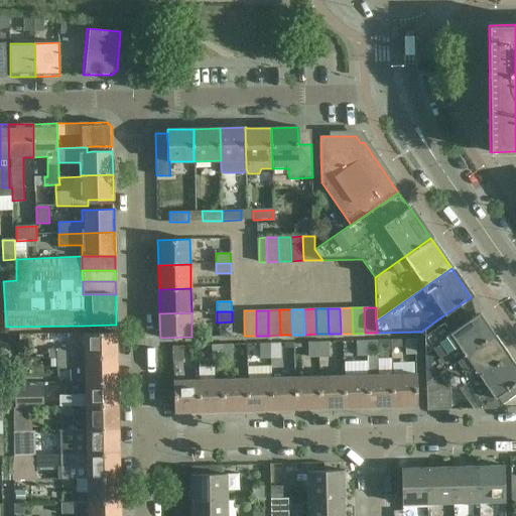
[(444,323),(437,328),(433,331),(433,334),(425,340),(426,382),(492,337),(477,316),(452,334),(444,323)]
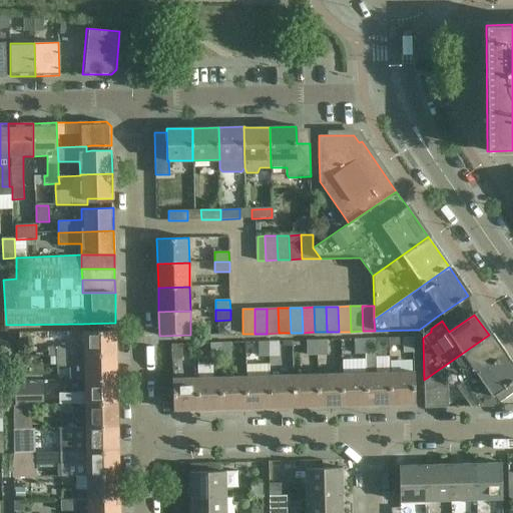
[(116,355),(115,330),(84,331),(84,346),(56,347),(56,348),(42,348),(42,357),(57,357),(57,356),(116,355)]
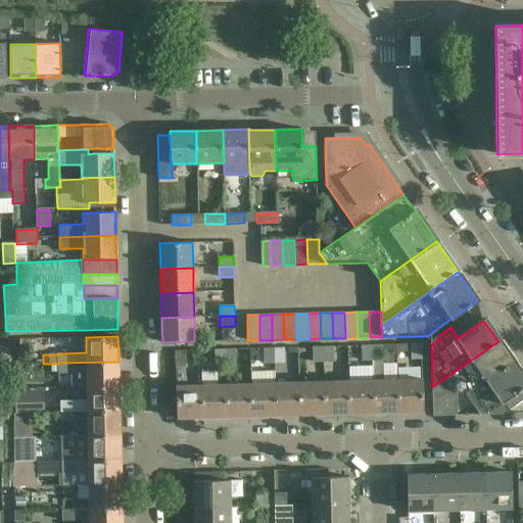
[(514,365),(498,341),(432,387),(432,393),(444,393),(457,392),(450,383),(461,377),(469,390),(486,379),(488,381),(514,365)]
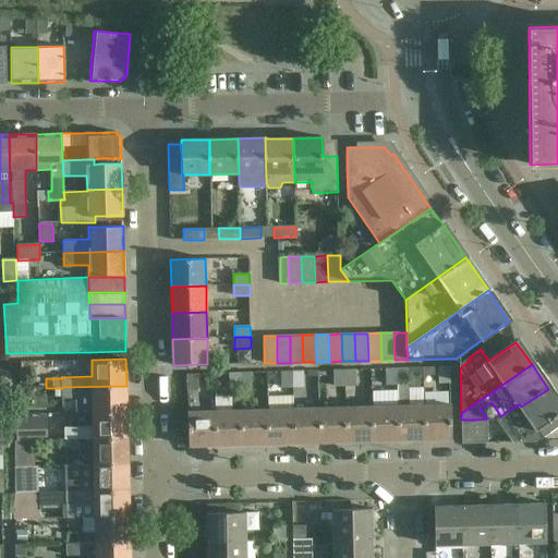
[(450,367),(438,367),(439,384),(450,383),(450,367)]
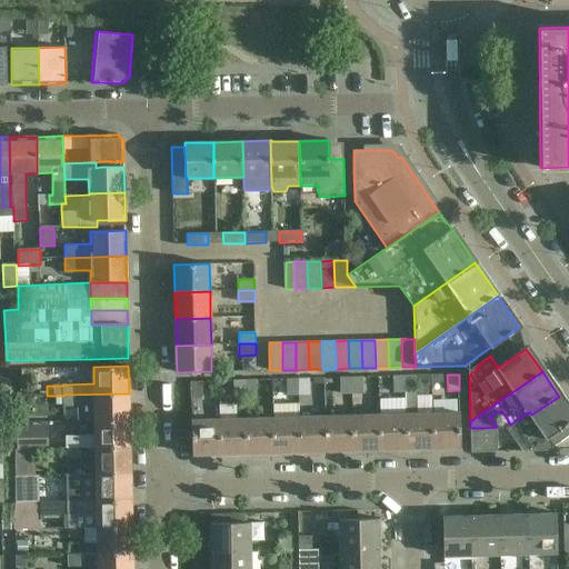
[(405,392),(405,376),(393,377),(393,392),(405,392)]
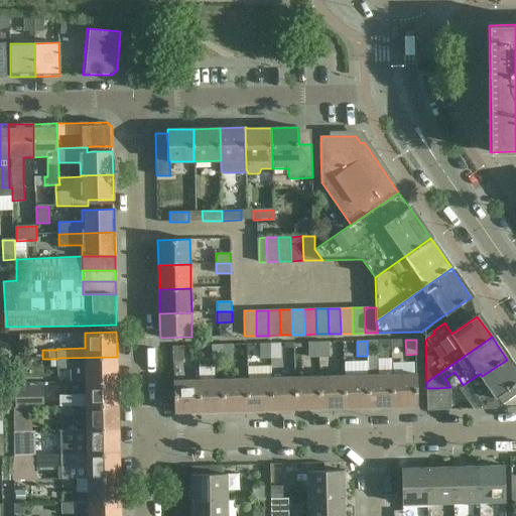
[(367,341),(367,356),(377,356),(377,341),(367,341)]
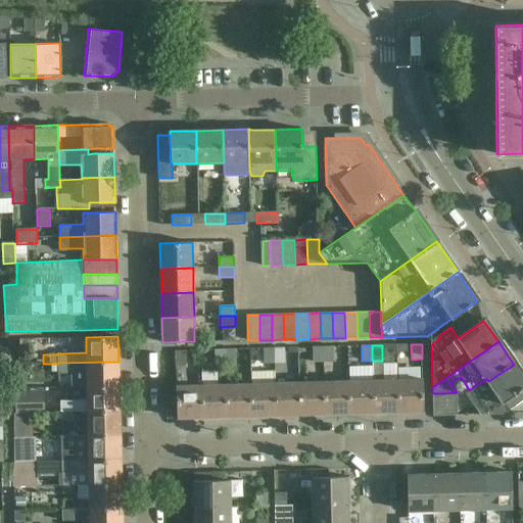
[(333,346),(323,347),(323,362),(333,362),(333,346)]
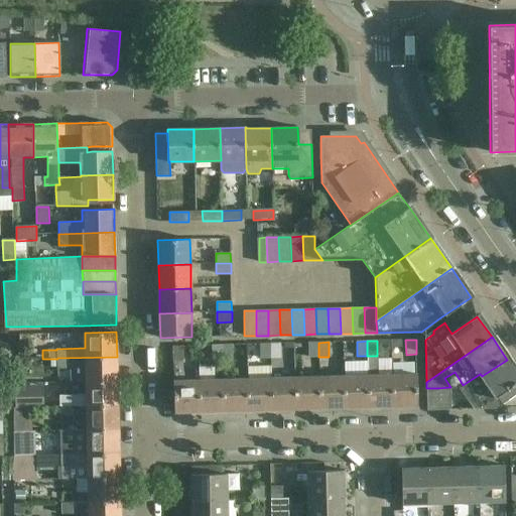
[(318,357),(318,343),(308,343),(308,357),(318,357)]
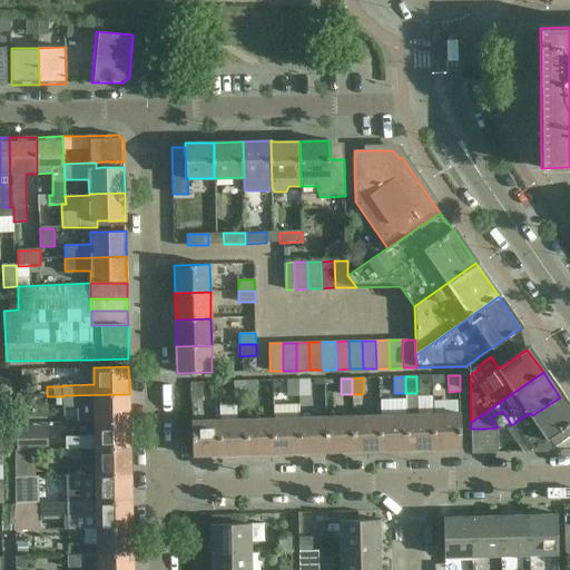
[(298,395),(298,380),(287,380),(287,396),(298,395)]
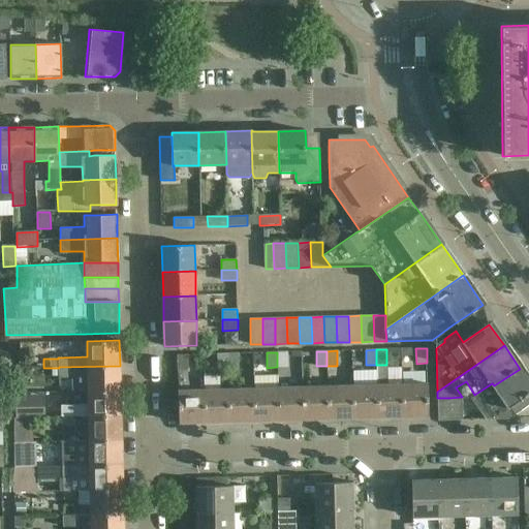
[(287,352),(277,352),(277,367),(287,367),(287,352)]
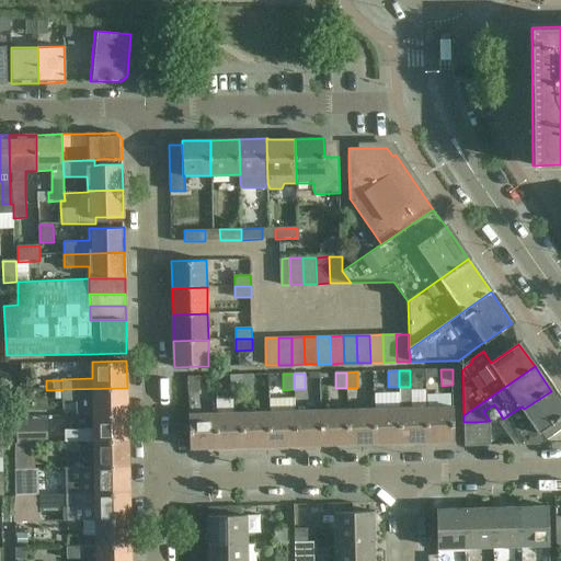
[(242,391),(241,375),(230,376),(230,391),(242,391)]
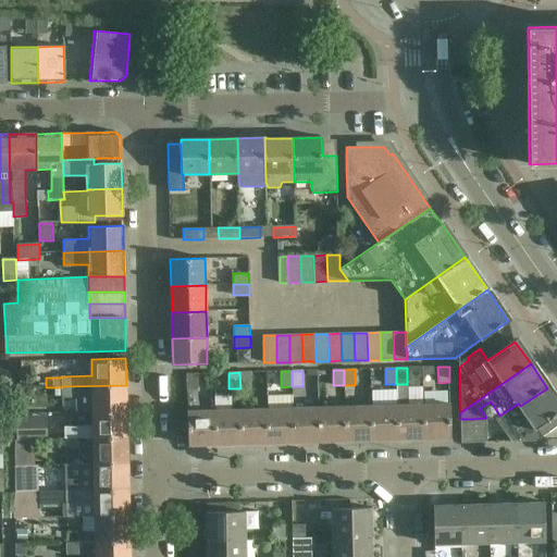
[(250,372),(239,372),(240,388),(251,388),(250,372)]
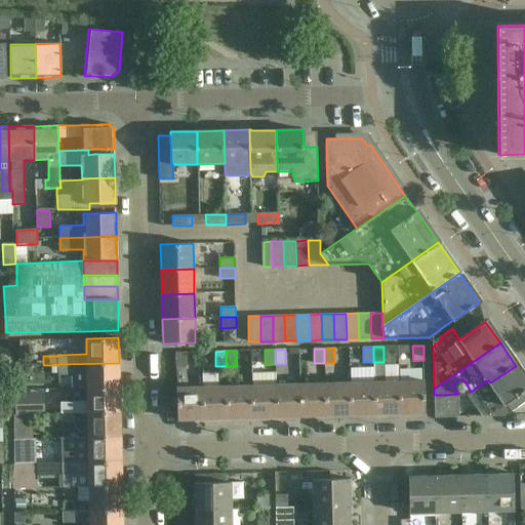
[(175,353),(176,367),(187,367),(187,352),(175,353)]
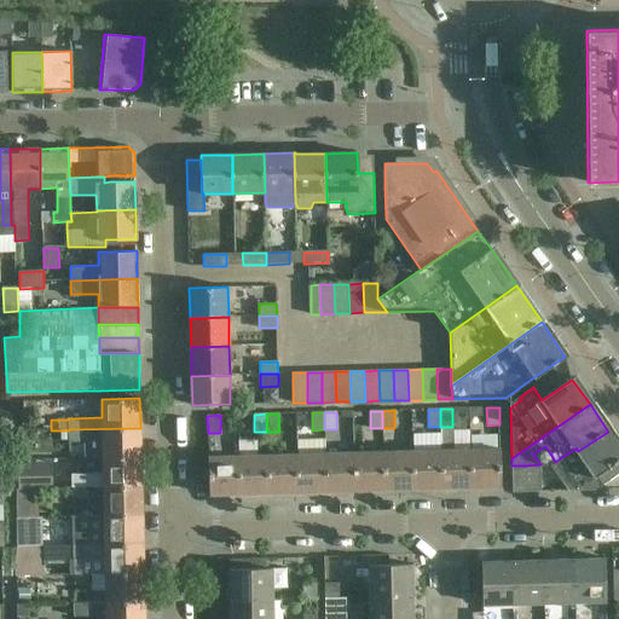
[(453,450),(452,427),(440,427),(441,450),(443,489),(472,487),(470,450),(453,450)]
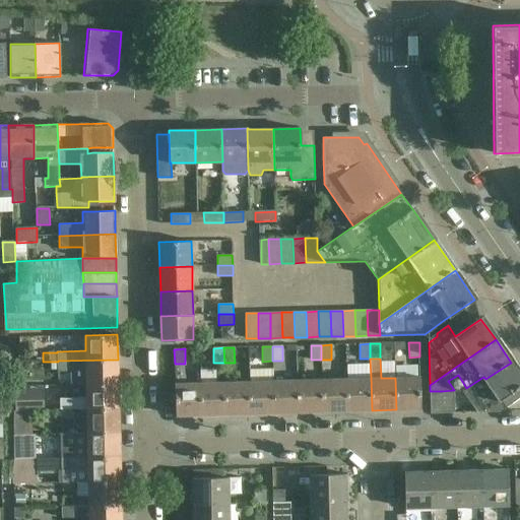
[(119,384),(118,360),(58,361),(58,362),(58,372),(73,372),(73,385),(86,385),(119,384)]
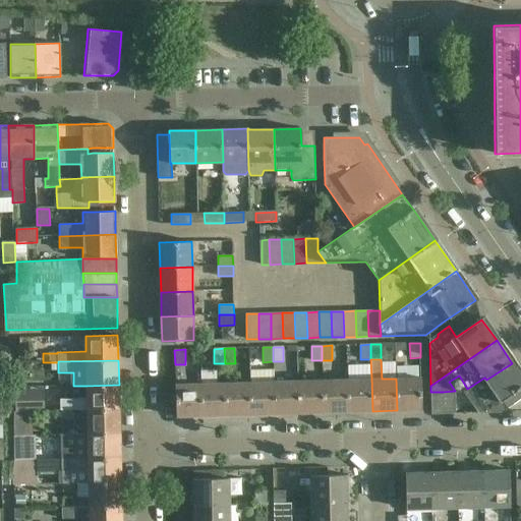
[(520,398),(520,375),(512,363),(486,380),(484,378),(467,389),(463,392),(478,413),(500,413),(520,398)]
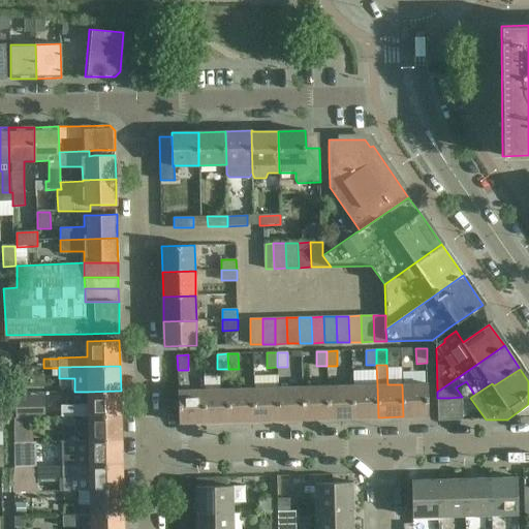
[(427,383),(402,384),(403,416),(428,416),(427,383)]
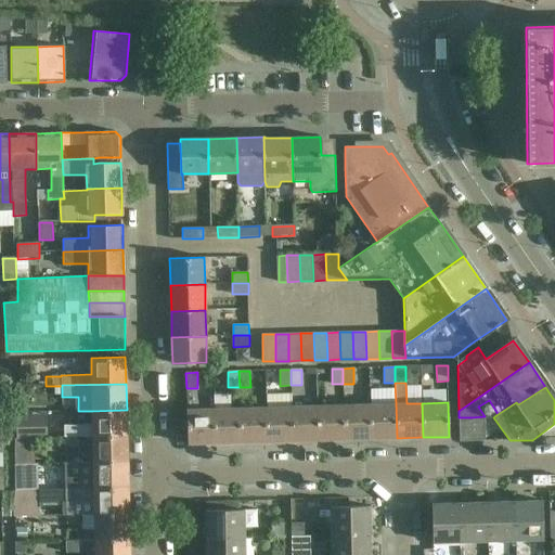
[(397,438),(396,403),(370,404),(371,439),(397,438)]
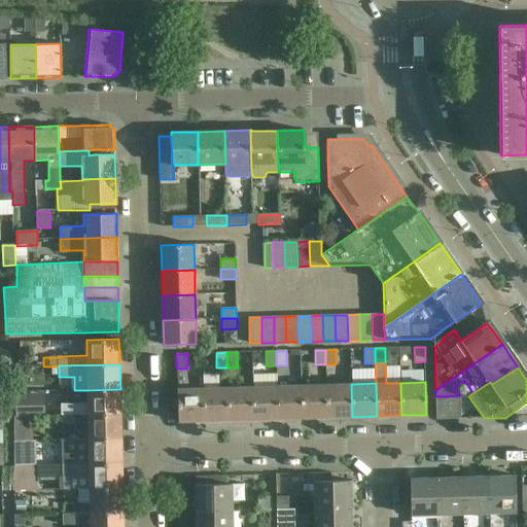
[(352,417),(351,384),(326,385),(327,417),(352,417)]
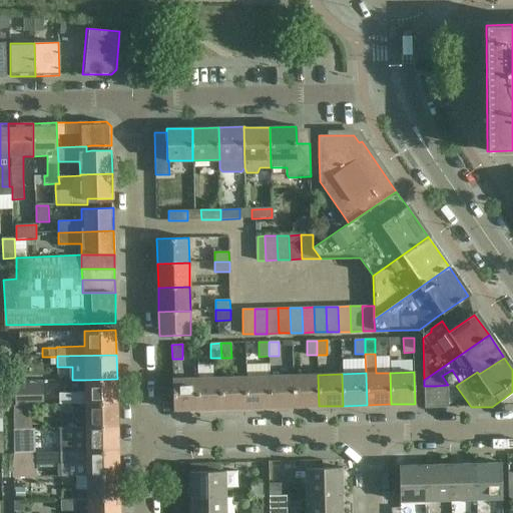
[(295,407),(294,375),(270,376),(271,408),(295,407)]
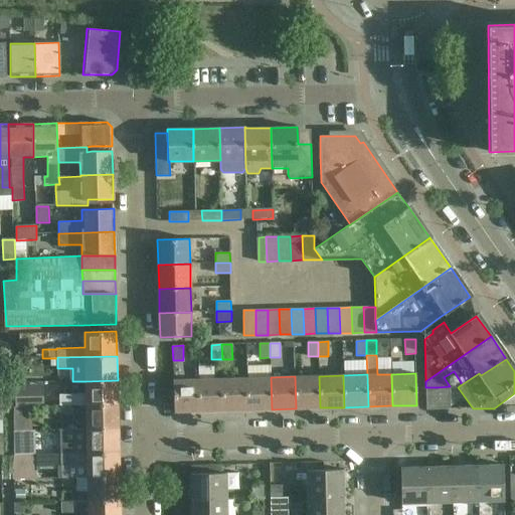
[(320,407),(319,376),(295,376),(296,408),(320,407)]
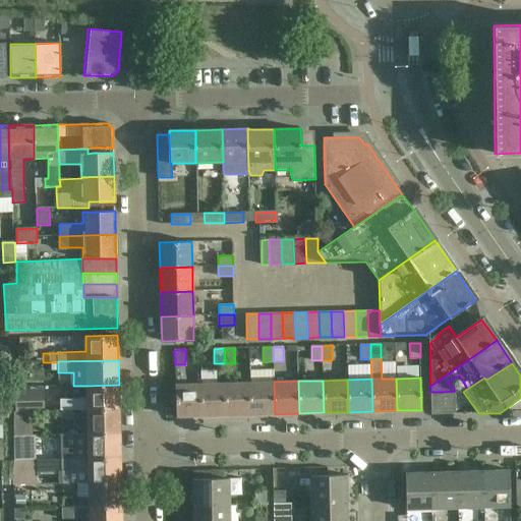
[(275,414),(274,382),(249,383),(250,414),(275,414)]
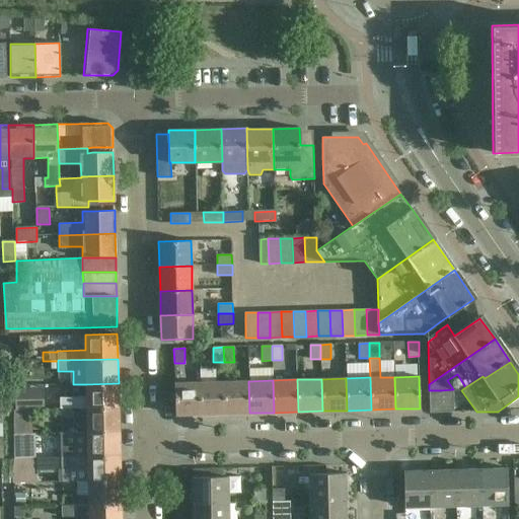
[(225,414),(224,381),(200,382),(201,415),(225,414)]
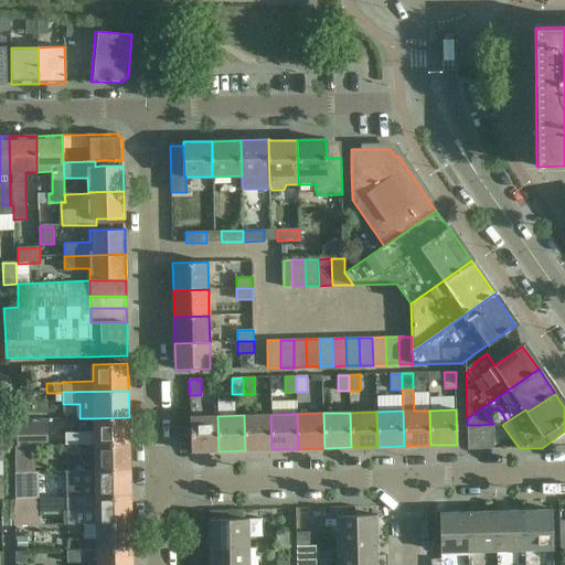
[(272,449),(270,415),(244,415),(245,450),(272,449)]
